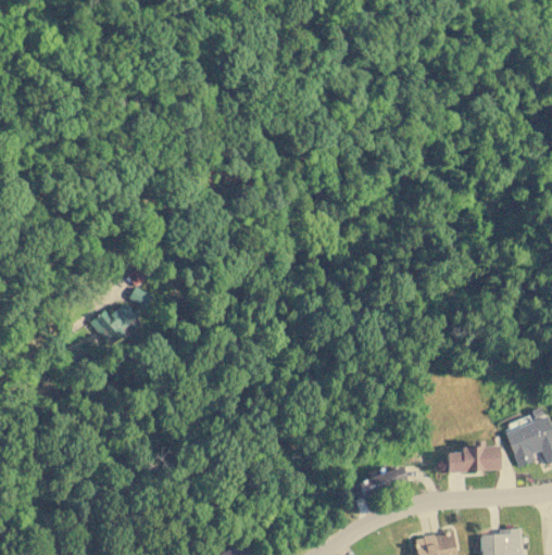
[(151,295),(136,287),(130,298),(145,306),(151,295)]
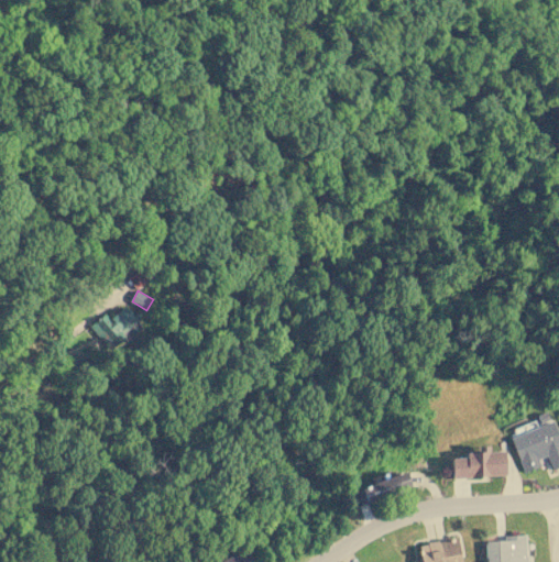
[(140,323),(127,306),(111,318),(107,313),(92,326),(110,348),(140,323)]
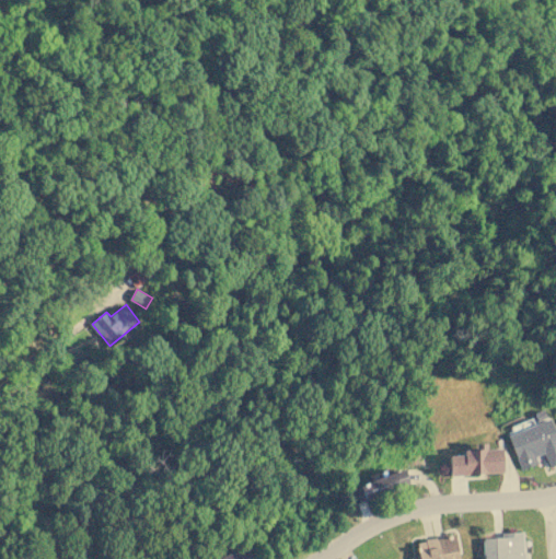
[(555,426),(553,419),(510,435),(524,470),(541,464),(539,456),(546,453),(552,467),(555,466),(555,426)]
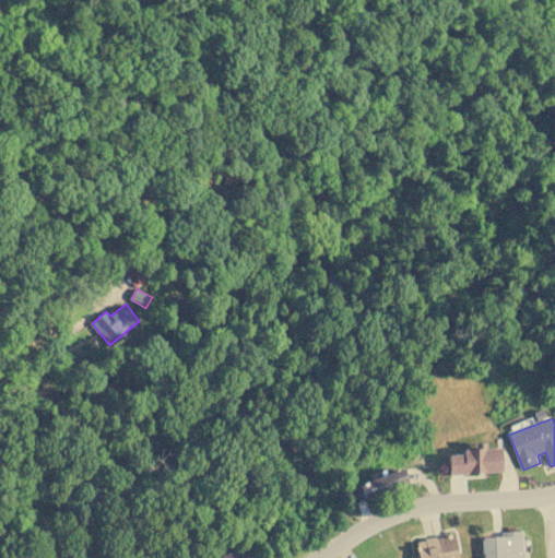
[(451,455),(451,475),(505,473),(504,448),(487,449),(487,442),(477,443),(477,450),(465,450),(465,454),(451,455)]
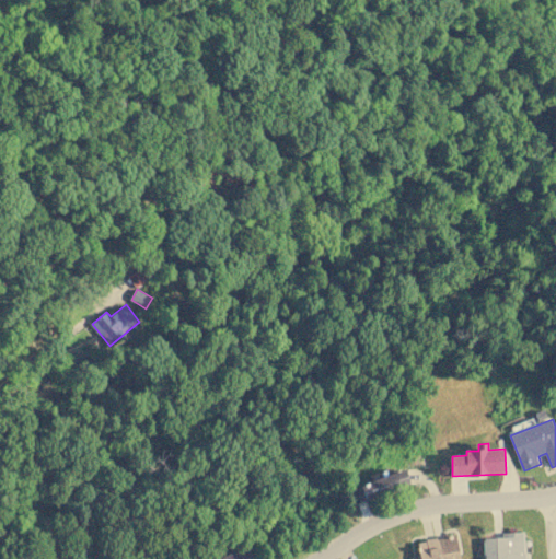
[(410,485),(406,470),(351,489),(357,504),(410,485)]
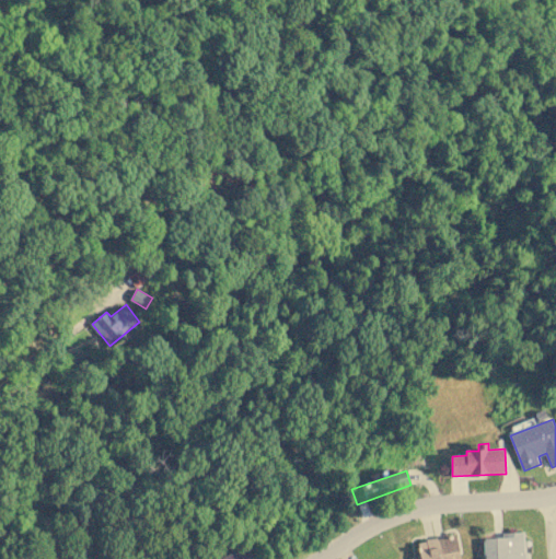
[(526,558),(526,532),(504,533),(505,538),(486,538),(486,558),(526,558)]
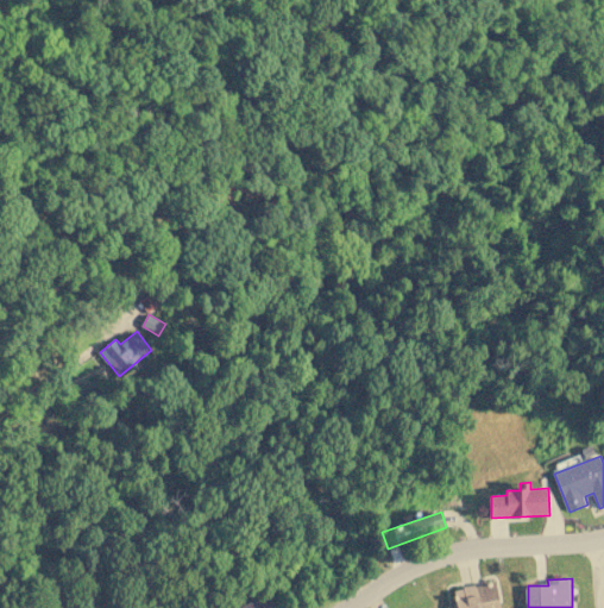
[(501,607),(495,581),(454,591),(458,607),(501,607)]
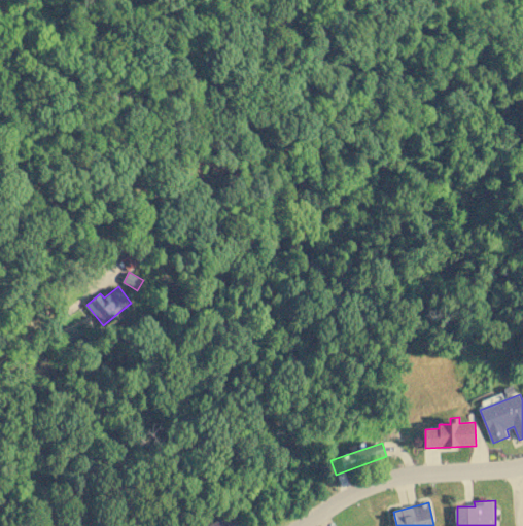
[(243,525),(239,516),(224,523),(221,518),(209,524),(210,525),(243,525)]
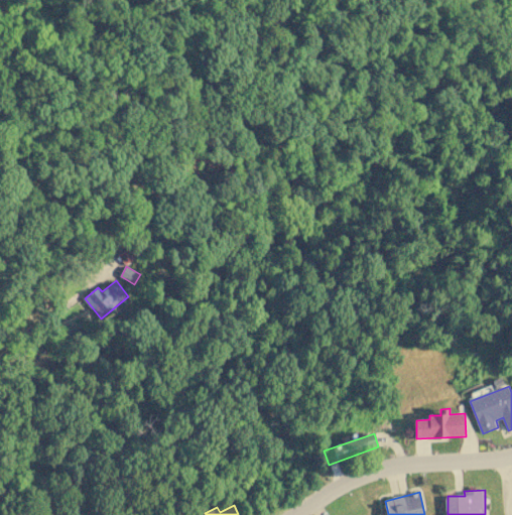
All buildings are outlined.
